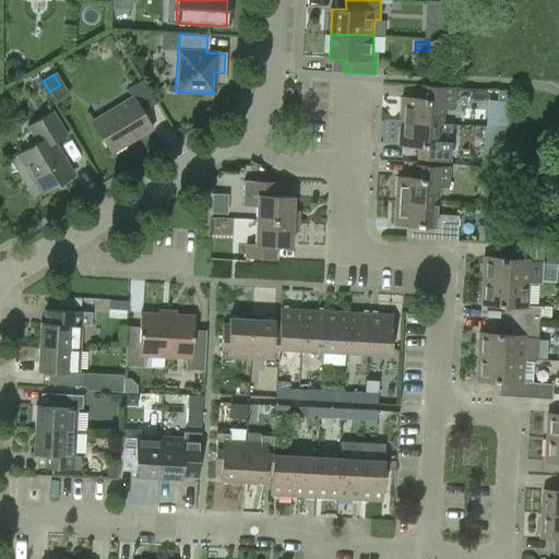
[(150,129),(140,113),(155,103),(141,80),(126,90),(131,98),(91,122),(109,153),(150,129)]
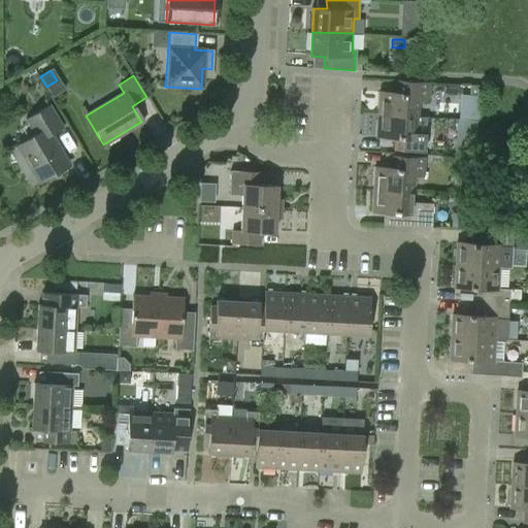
[(381,92),(380,114),(418,116),(419,101),(428,102),(429,83),(396,81),(396,93),(381,92)]
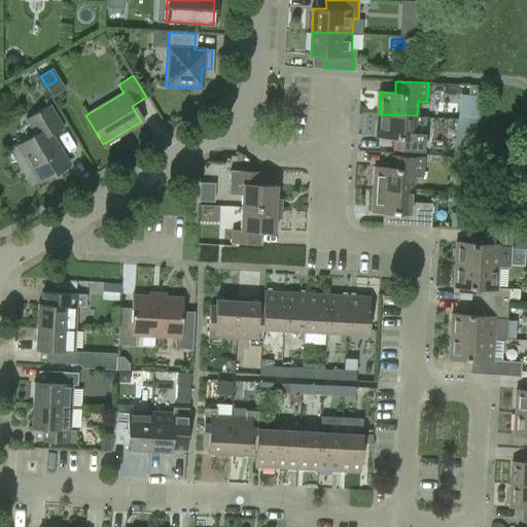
[(479,85),(467,84),(467,96),(458,95),(457,116),(478,117),(479,85)]
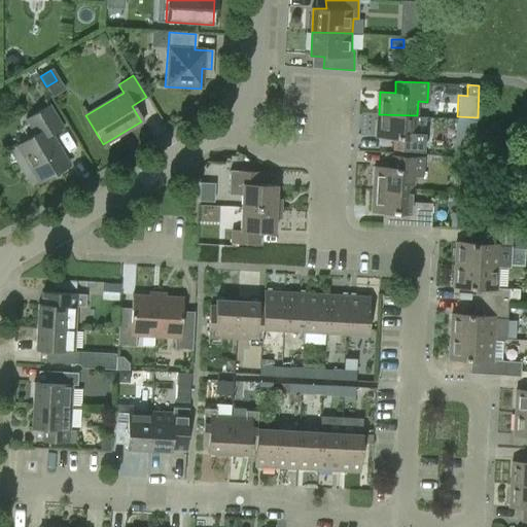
[(67,167),(48,136),(63,127),(49,104),(24,119),(34,136),(18,145),(40,183),(67,167)]
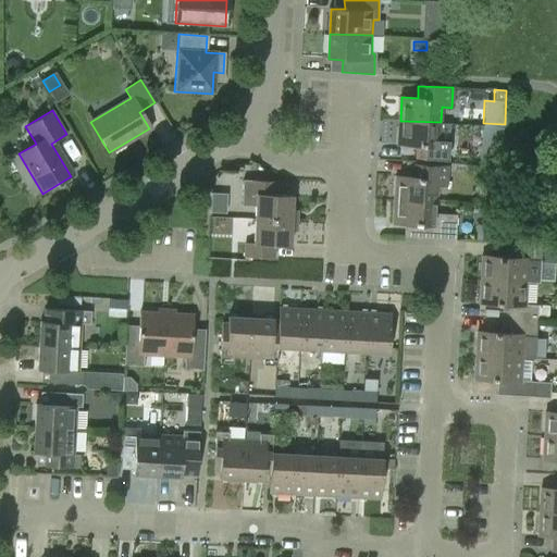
[(399,145),(422,145),(421,159),(447,160),(447,146),(441,146),(441,122),(400,121),(399,145)]
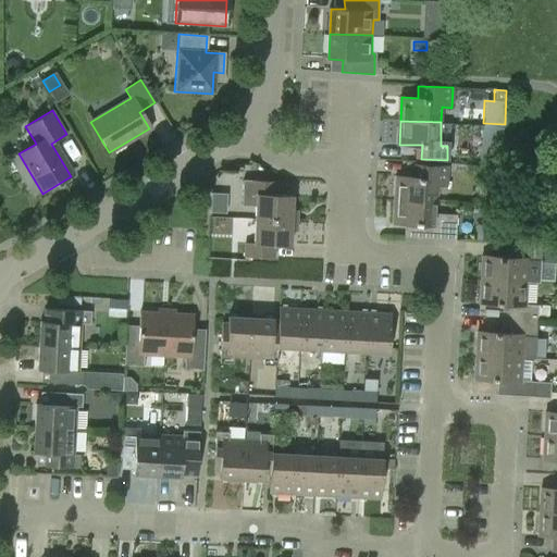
[(482,162),(502,164),(505,127),(485,125),(482,162)]
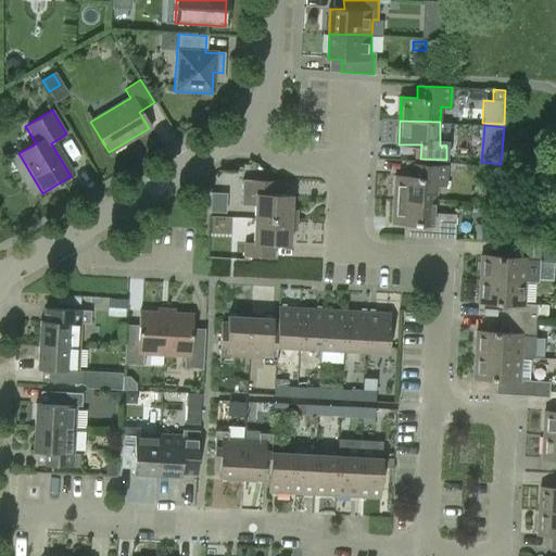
[(396,201),(438,203),(438,187),(446,187),(447,166),(413,164),(412,177),(397,177),(396,201)]
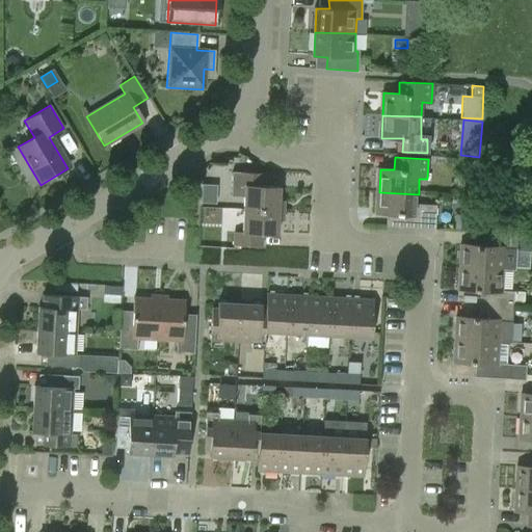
[(265,174),(232,171),(231,196),(243,196),(242,210),(284,213),(285,203),(276,203),(277,188),(265,187),(265,174)]
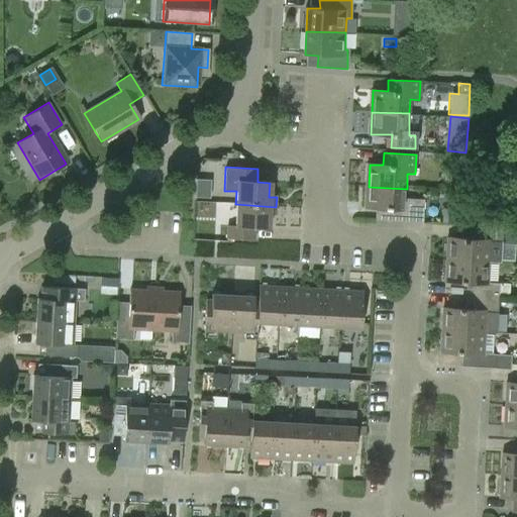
[(407,189),(369,187),(367,209),(383,210),(383,211),(387,211),(386,220),(422,222),(424,199),(406,198),(407,189)]
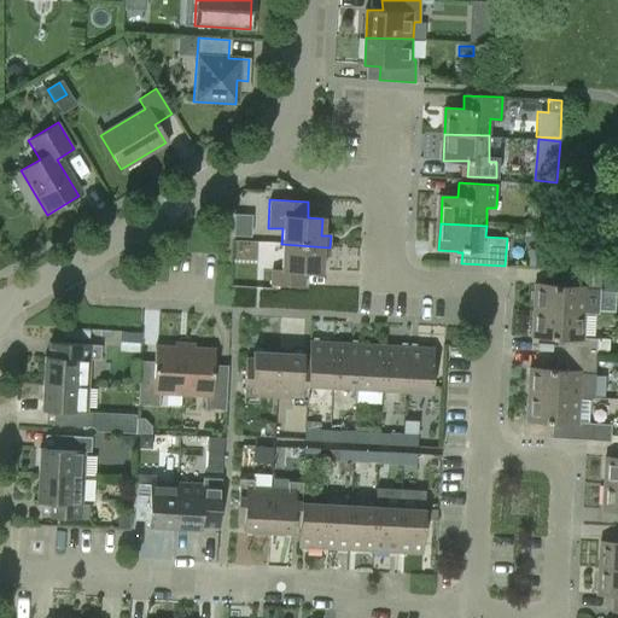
[(557,267),(559,229),(540,229),(538,254),(531,254),(530,266),(557,267)]
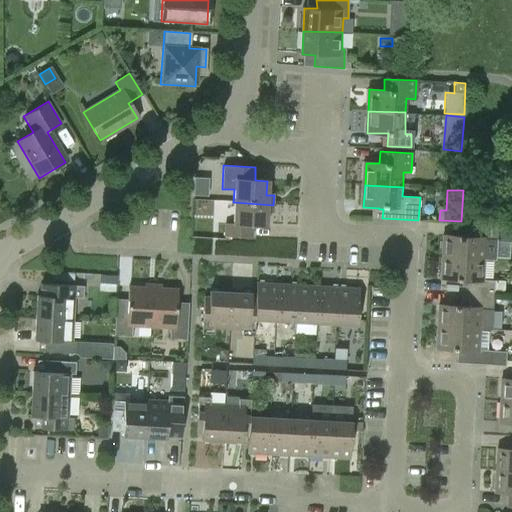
[(272,214),(273,205),(233,202),(232,222),(224,221),(223,234),(252,236),(252,226),(264,226),(265,214),(272,214)]
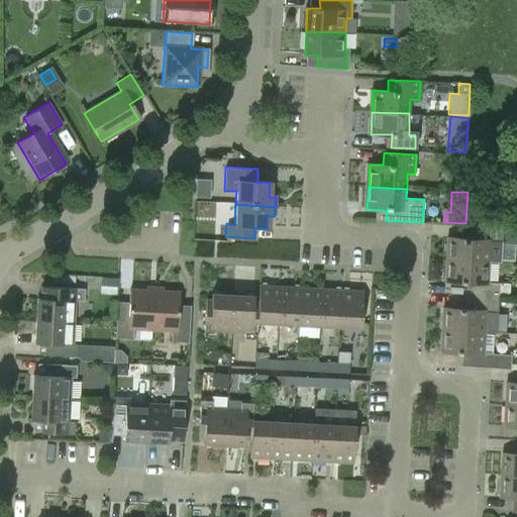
[(448,238),(447,261),(491,264),(491,263),(500,263),(502,227),(468,225),(468,239),(448,238)]
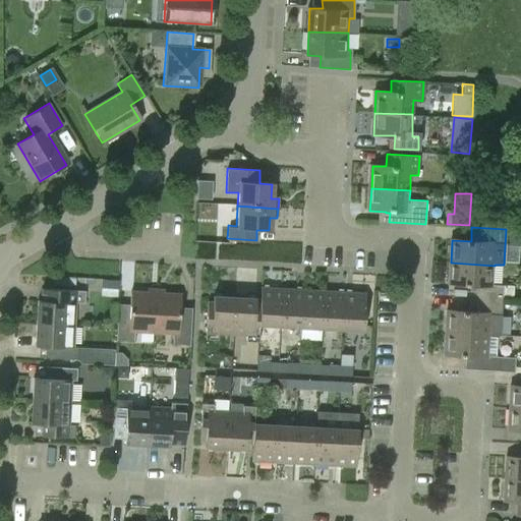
[(475,300),(501,301),(502,286),(494,286),(495,266),(451,263),(450,286),(476,287),(475,300)]
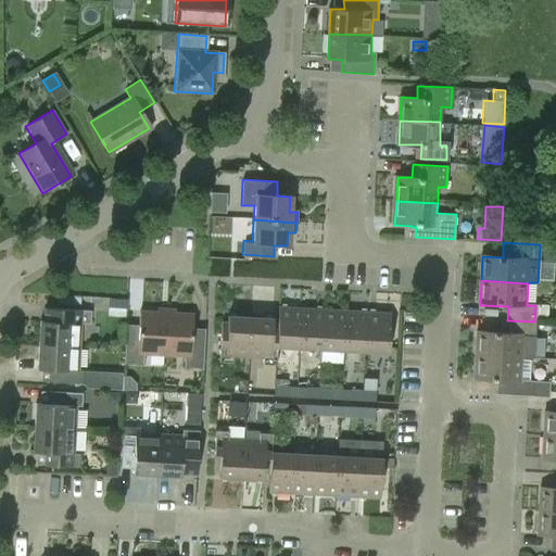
[(80,298),(58,297),(58,304),(79,305),(80,298)]
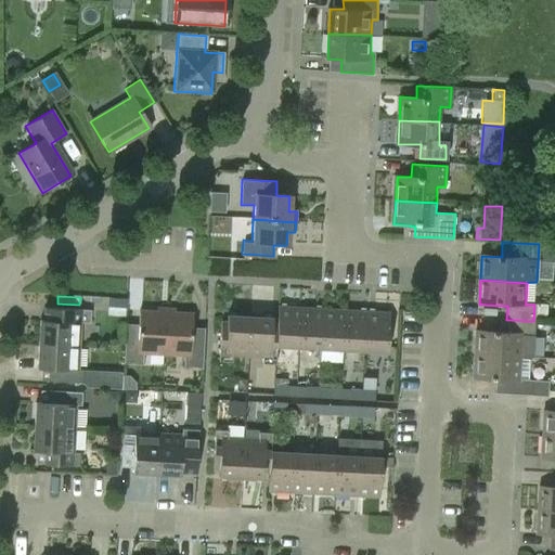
[(106,314),(125,315),(126,299),(107,298),(106,314)]
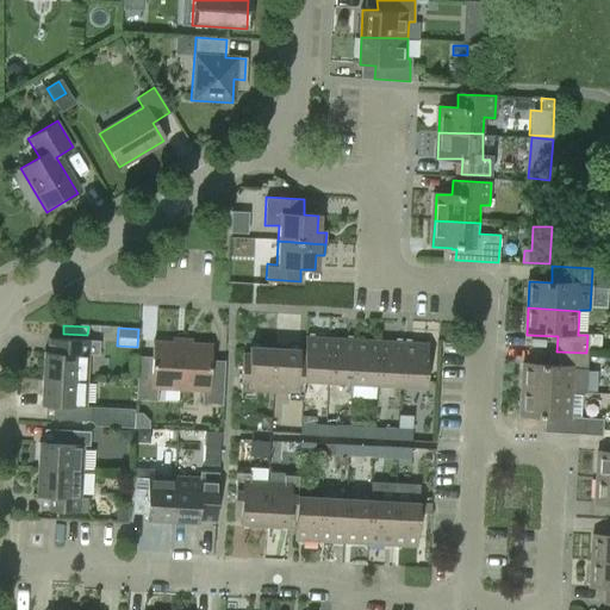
[(306,359),(305,359),(304,381),(329,383),(331,340),(306,338),(306,359)]
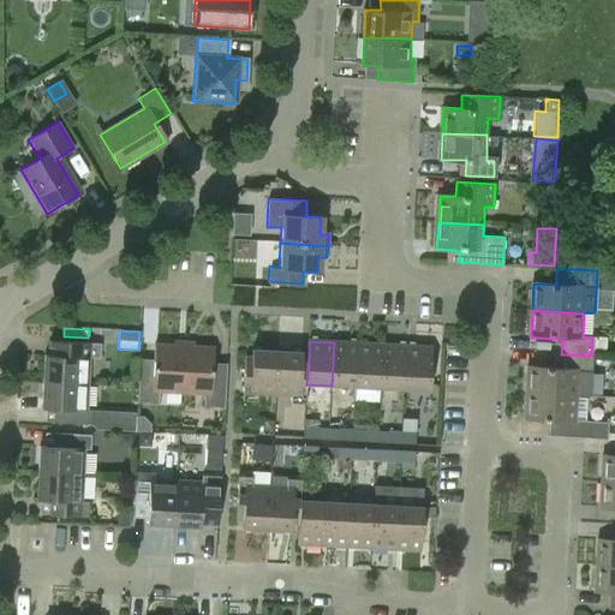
[(41,382),(87,384),(88,358),(99,359),(100,345),(61,342),(61,357),(42,356),(41,382)]
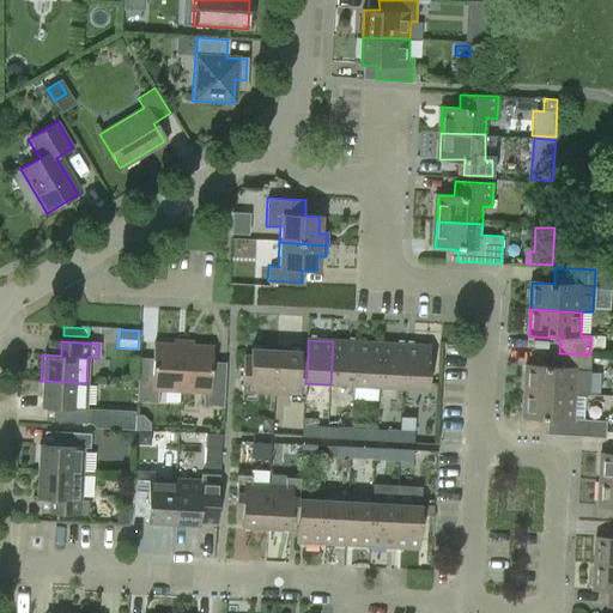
[(357,343),(333,341),(331,384),(354,386),(357,343)]
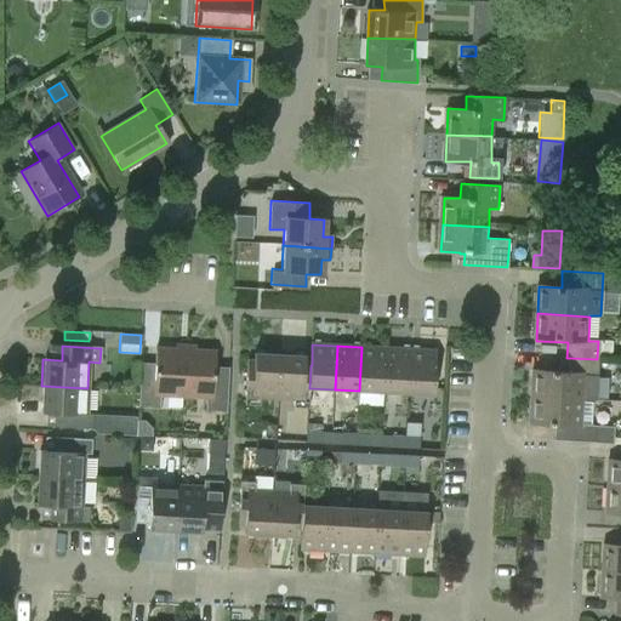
[(387,348),(362,347),(359,391),(385,393),(387,348)]
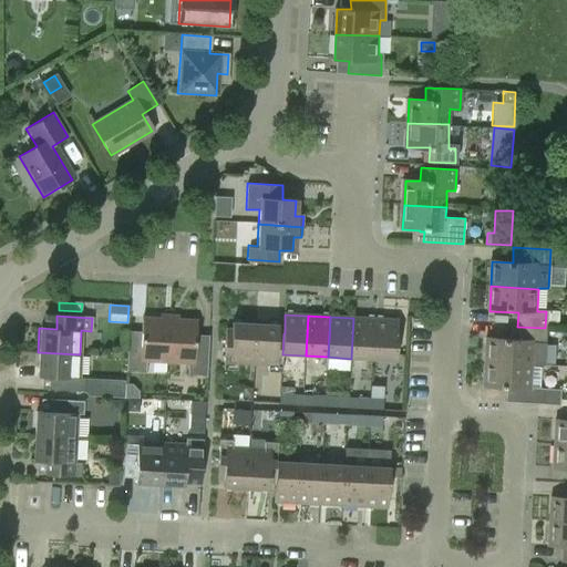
[(375,320),(353,318),(351,359),(373,360),(375,320)]
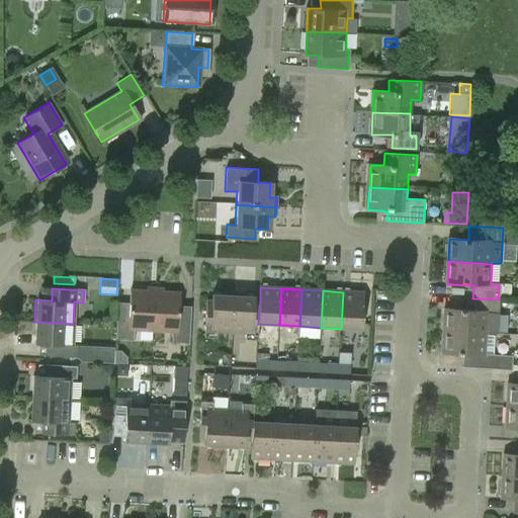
[(133,331),(152,332),(154,292),(128,291),(127,304),(116,303),(114,340),(132,341),(133,331)]
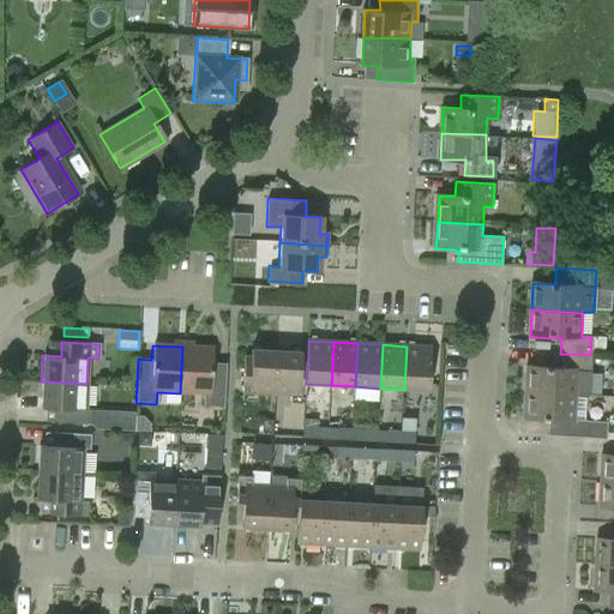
[(182,347),(180,393),(202,395),(202,407),(223,408),(226,363),(211,362),(211,348),(182,347)]
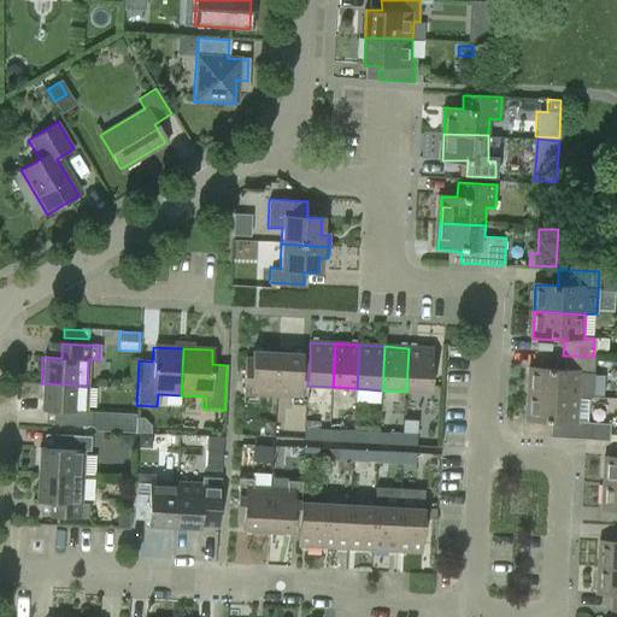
[(434,350),(409,348),(406,392),(432,393),(434,350)]
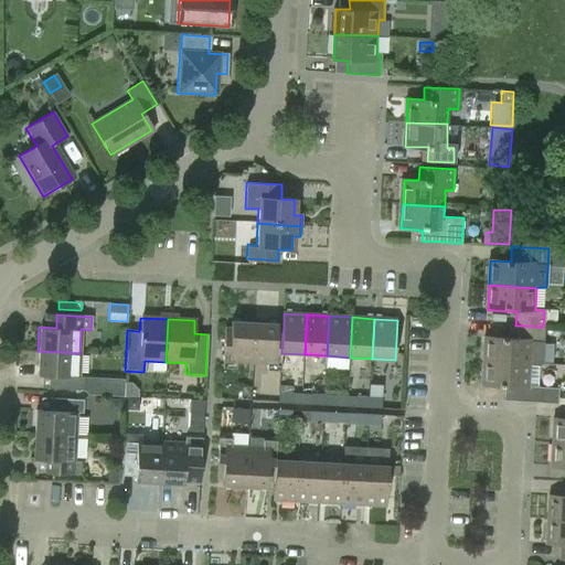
[(232,330),(223,330),(221,370),(236,371),(237,361),(253,362),(255,322),(232,321),(232,330)]
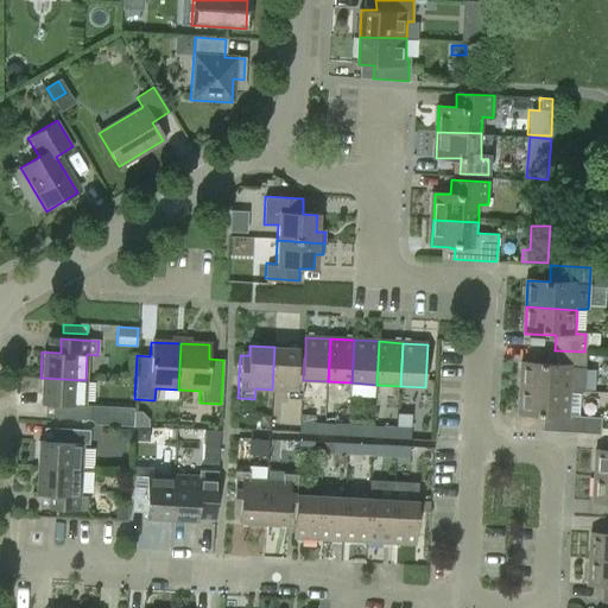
[(274,347),(272,390),(287,391),(287,401),(302,401),(303,380),(304,358),(299,358),(299,349),(274,347)]
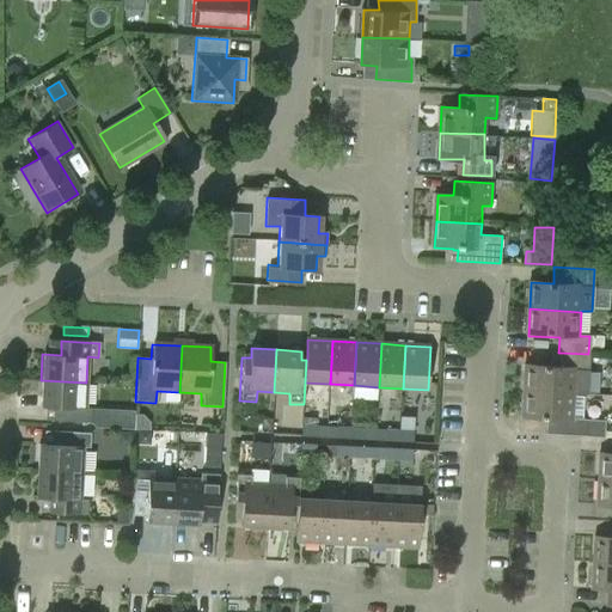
[(588,369),(588,354),(558,353),(557,369),(526,367),(525,393),(575,397),(576,371),(588,369)]
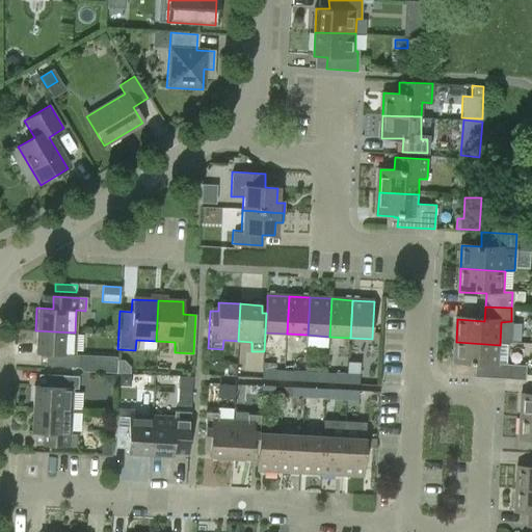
[(78,355),(74,354),(75,333),(35,330),(34,353),(50,354),(50,366),(78,368),(78,355)]
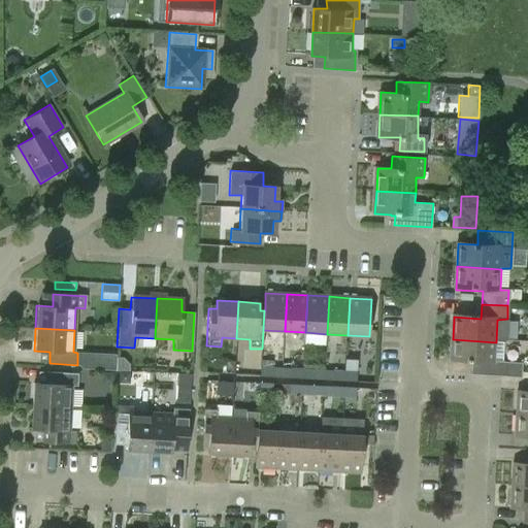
[(496,342),(453,339),(452,362),(479,364),(477,375),(503,376),(504,375),(521,376),(522,363),(495,361),(496,342)]
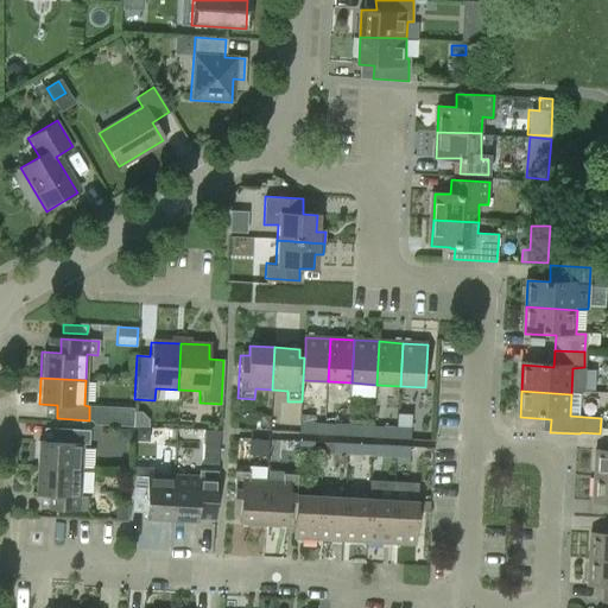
[(133,425),(133,411),(125,411),(124,425),(133,425)]
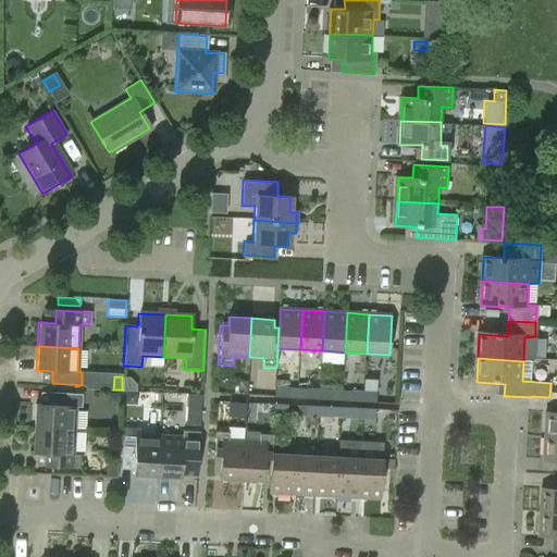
[(363,379),(362,391),(363,391),(375,392),(376,379),(363,379)]
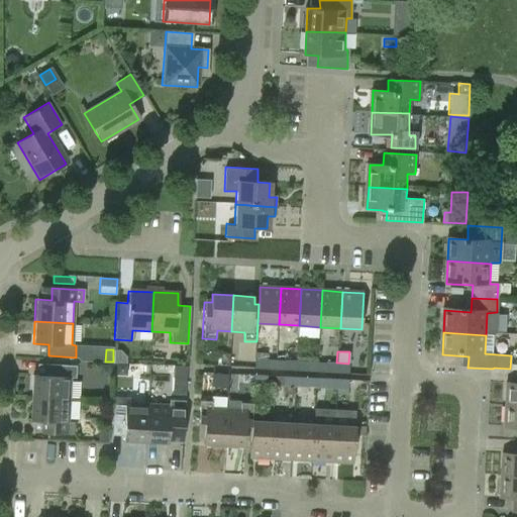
[(267,358),(254,358),(253,369),(276,370),(277,359),(267,359),(267,358)]
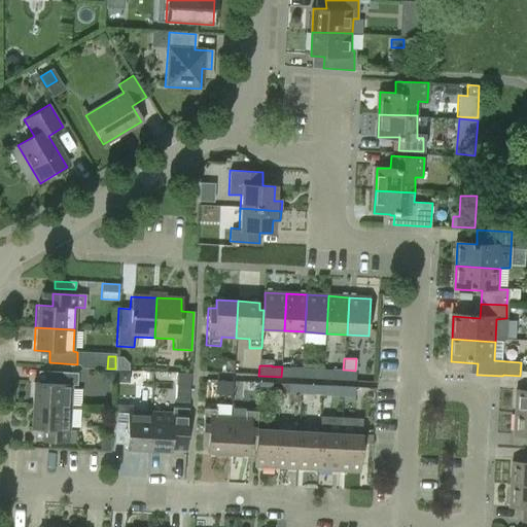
[(289,367),(282,366),(281,377),(303,378),(303,367),(289,366),(289,367)]
